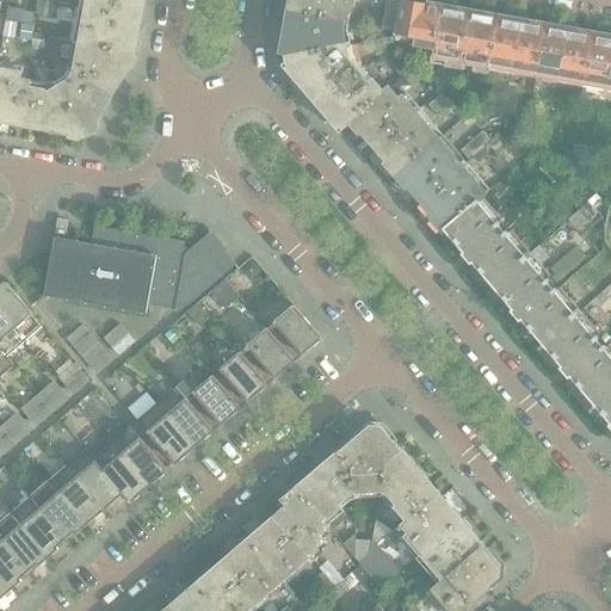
[(135,53),(143,0),(85,0),(78,43),(135,53)]
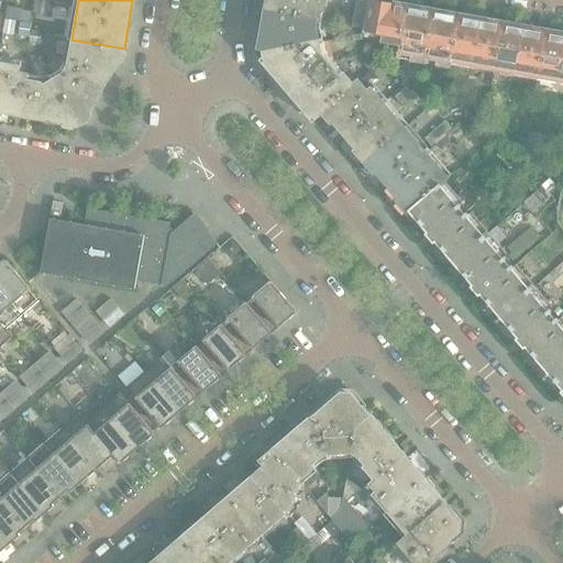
[(323,13),(326,0),(266,0),(262,32),(258,47),(262,48),(264,55),(320,45),(316,29),(319,12),(323,13)]
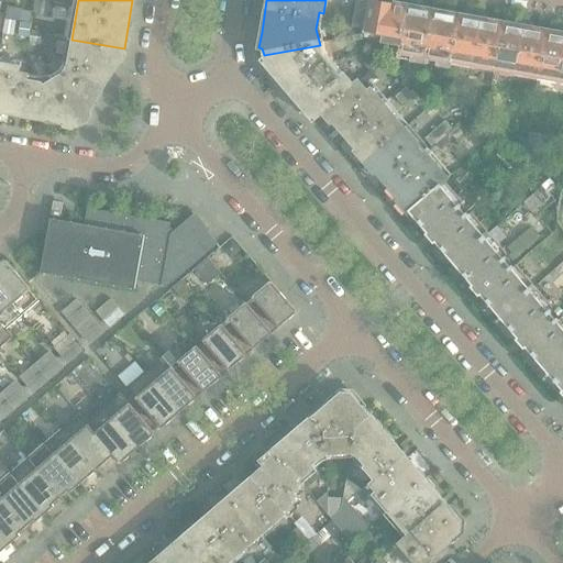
[(398,46),(406,7),(371,0),(357,0),(356,11),(335,7),(332,24),(366,30),(365,33),(383,36),(382,43),(398,46)]
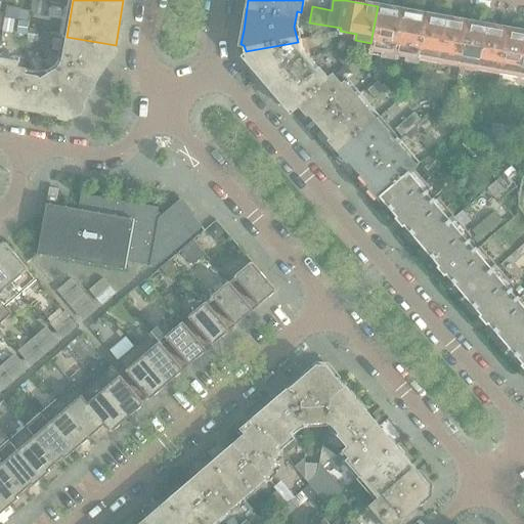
[(36,15),(39,2),(33,1),(30,14),(36,15)]
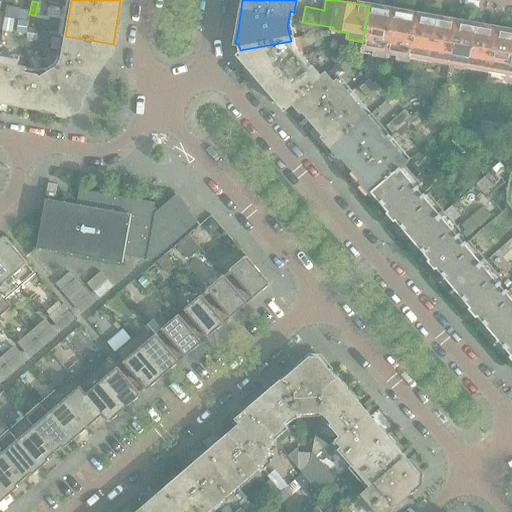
[(385,57),(386,54),(393,10),(369,6),(362,42),(361,49),(373,52),(373,55),(385,57)]
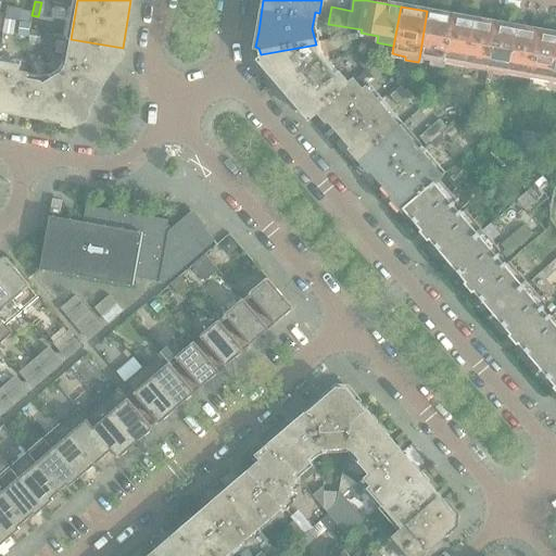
[(28,22),(29,14),(30,13),(19,11),(17,20),(28,22)]
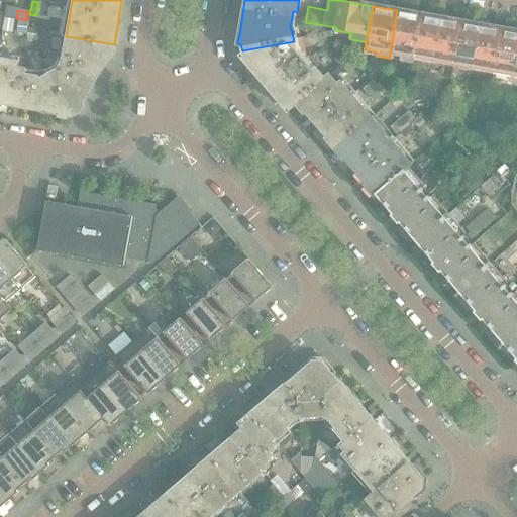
[(414,56),(421,14),(397,10),(390,55),(402,57),(401,61),(413,63),(414,56)]
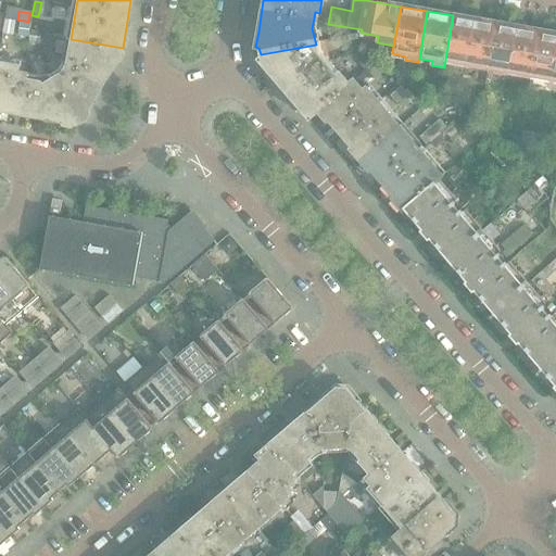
[(488,67),(495,25),(490,24),(490,23),(480,21),(479,22),(472,21),(472,20),(453,15),(445,60),(488,67)]
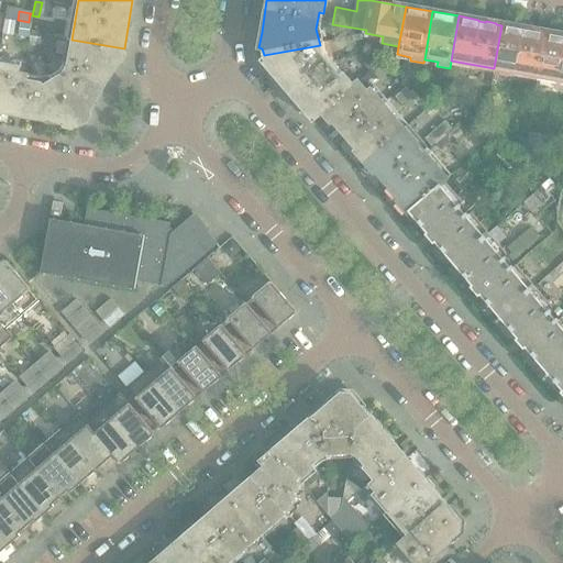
[(538,76),(545,33),(540,32),(540,31),(529,29),(529,30),(521,29),(521,28),(508,24),(507,26),(501,25),(494,68),(490,89),(497,90),(499,81),(515,84),(517,73),(538,76)]
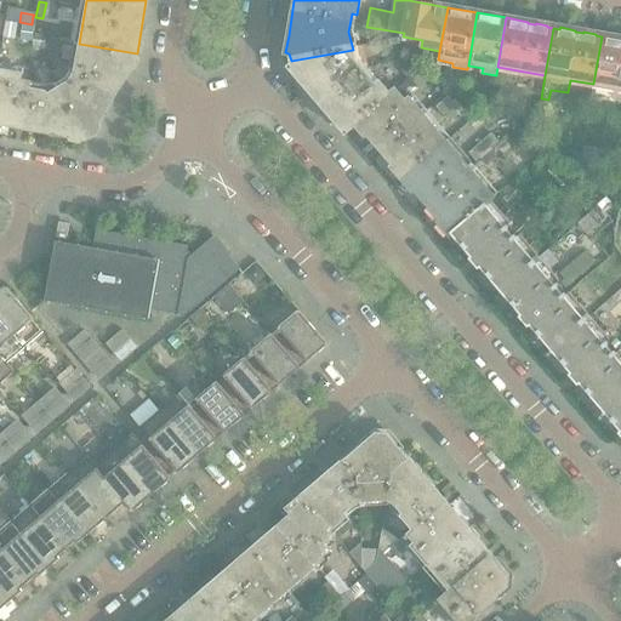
[(620,38),(608,36),(608,38),(602,36),(593,84),(620,89),(620,38)]
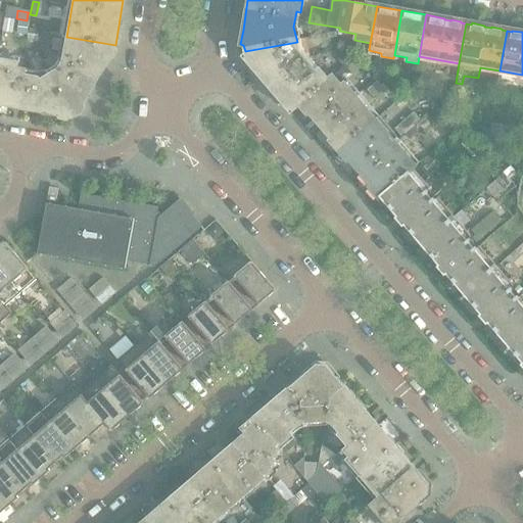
[(29,32),(28,41),(28,42),(36,43),(39,40),(40,34),(29,32)]
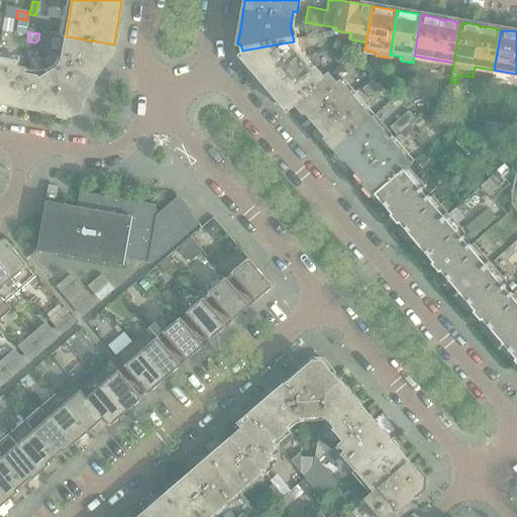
[(75,114),(108,58),(113,47),(114,44),(66,36),(61,62),(55,71),(47,74),(71,113),(75,114)]
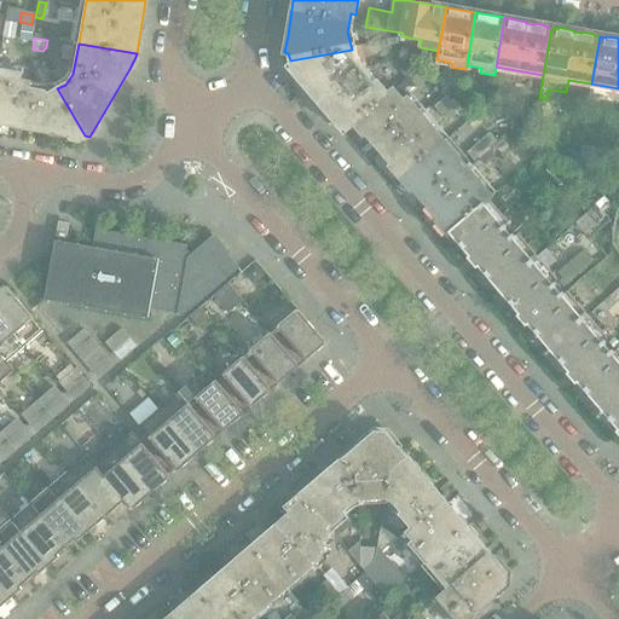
[(33,50),(30,62),(45,61),(42,51),(33,50)]
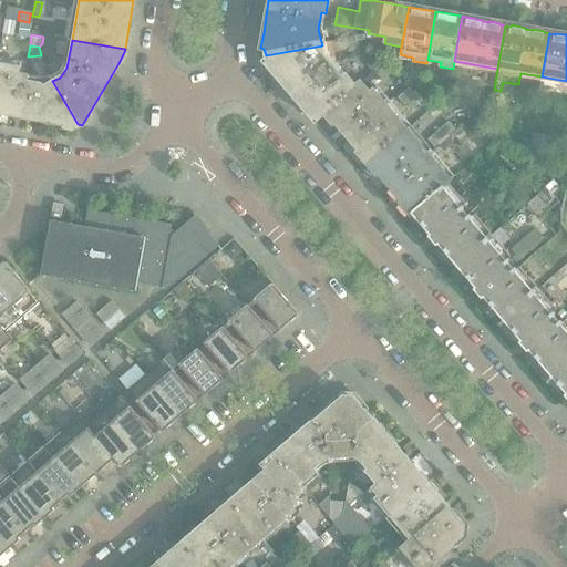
[(341,76),(329,62),(325,58),(322,45),(266,55),(267,60),(264,62),(315,121),(326,112),(361,81),(360,80),(356,84),(346,73),(341,76)]
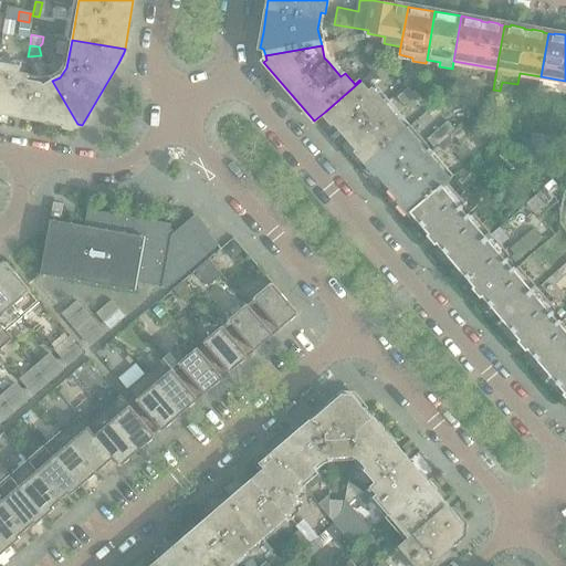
[(369,72),(378,63),(371,55),(363,65),(369,72)]
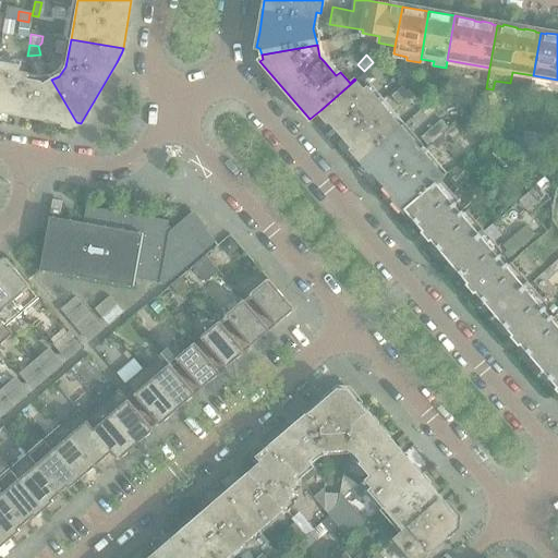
[(390,75),(393,59),(384,57),(381,69),(390,75)]
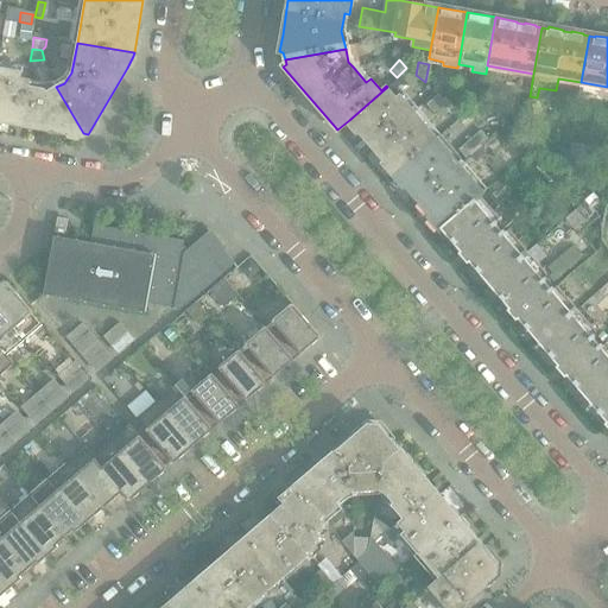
[(83,133),(56,87),(44,94),(42,92),(27,88),(27,83),(17,81),(18,74),(0,69),(0,120),(83,135),(83,133)]
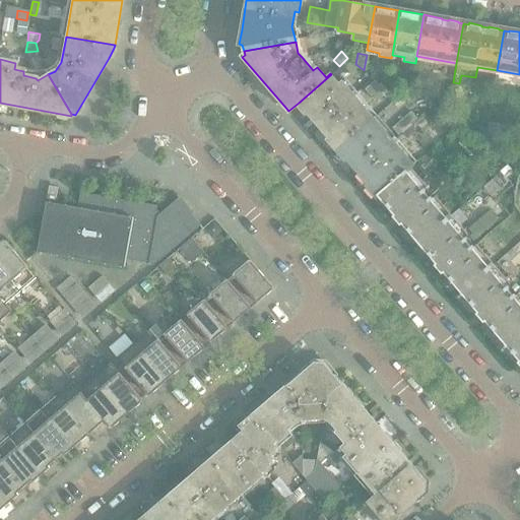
[(374,117),(354,94),(342,80),(339,83),(331,74),(299,103),(337,148),(374,117)]
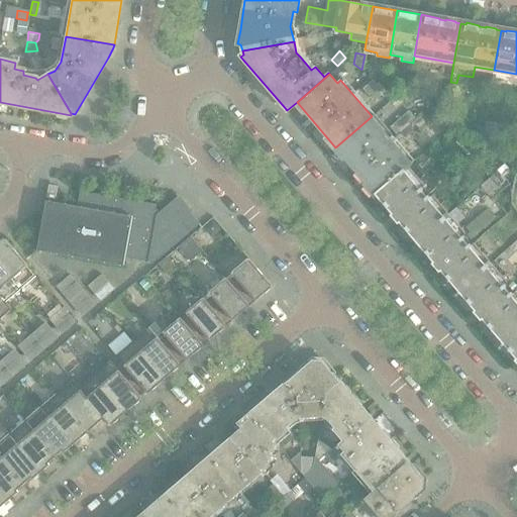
[(382,91),(373,81),(363,90),(372,100),(382,91)]
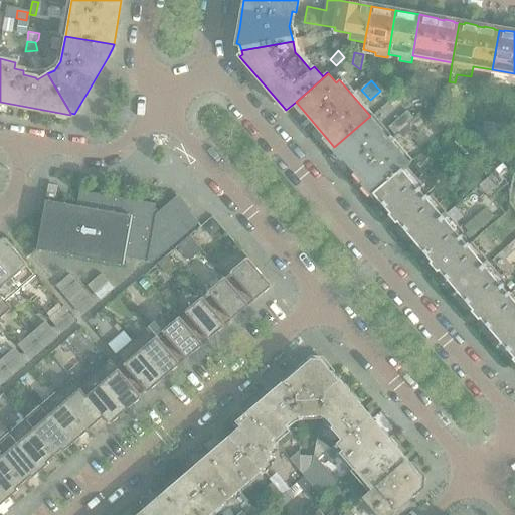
[(437,116),(430,108),(420,115),(427,123),(437,116)]
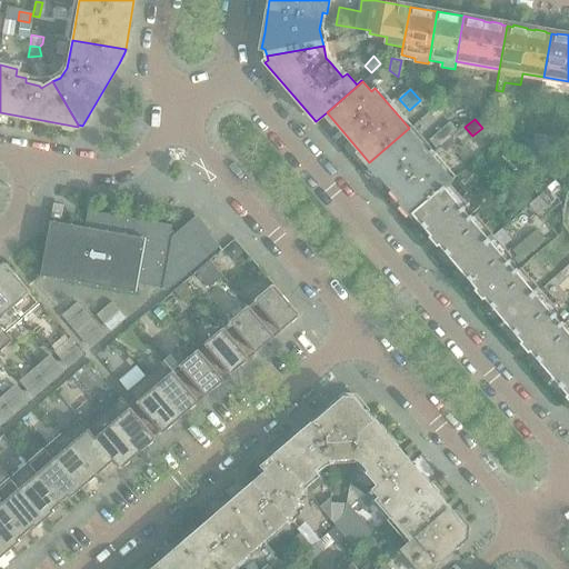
[(436,148),(457,130),(450,122),(429,141),(436,148)]
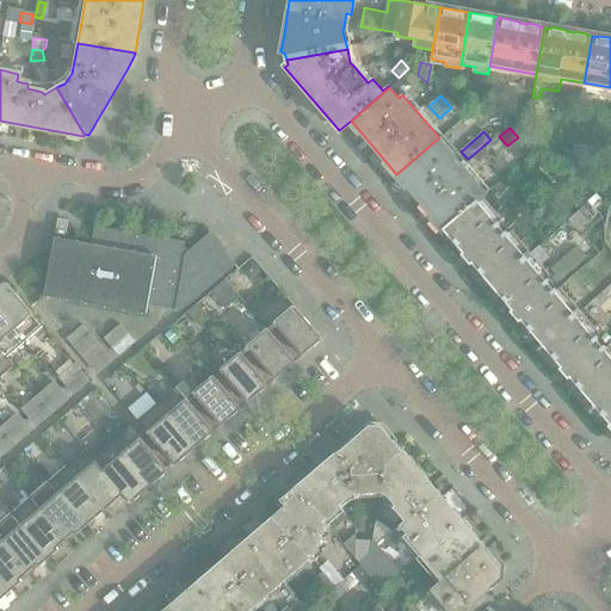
[(486,193),(463,166),(439,137),(396,174),(444,229),(486,193)]
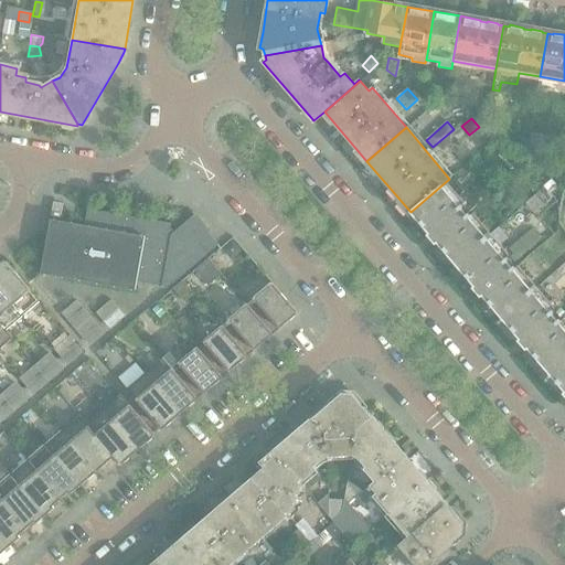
[(441,150),(451,141),(447,136),(437,145),(441,150)]
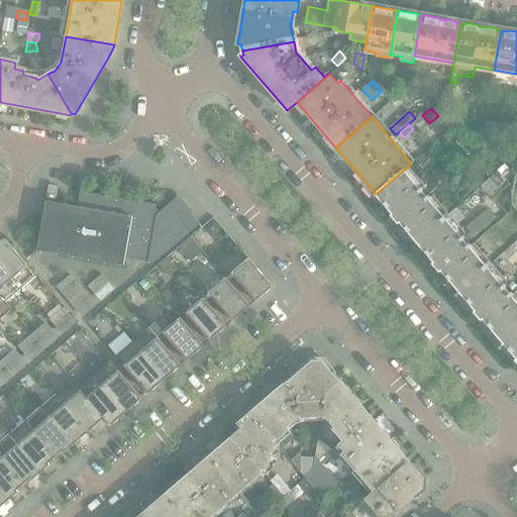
[(445,218),(405,171),(412,165),(411,164),(376,194),(375,194),(416,242),(445,218)]
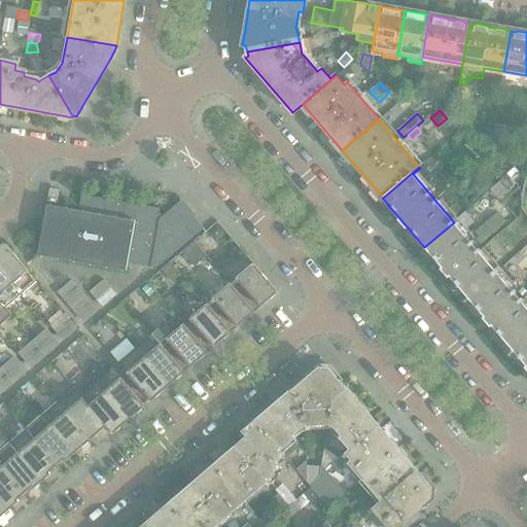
[(56,203),(58,190),(49,189),(47,202),(56,203)]
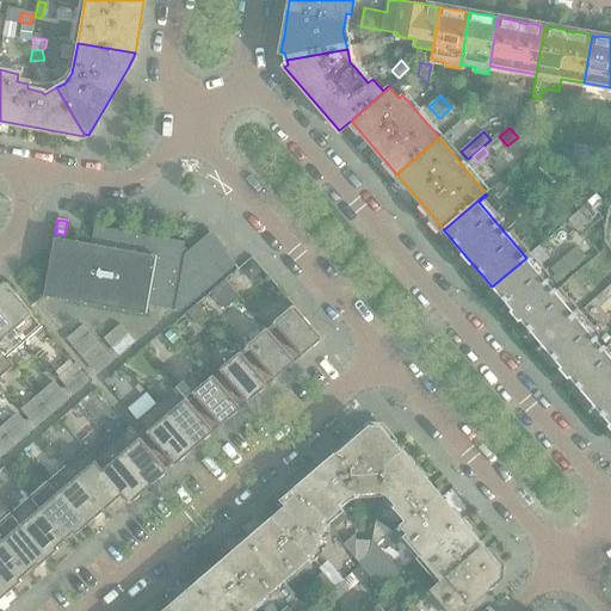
[(193,298),(234,264),(233,263),(229,265),(220,254),(226,250),(211,234),(192,251),(183,248),(185,242),(94,227),(91,245),(55,239),(44,296),(146,314),(147,306),(178,310),(193,298)]
